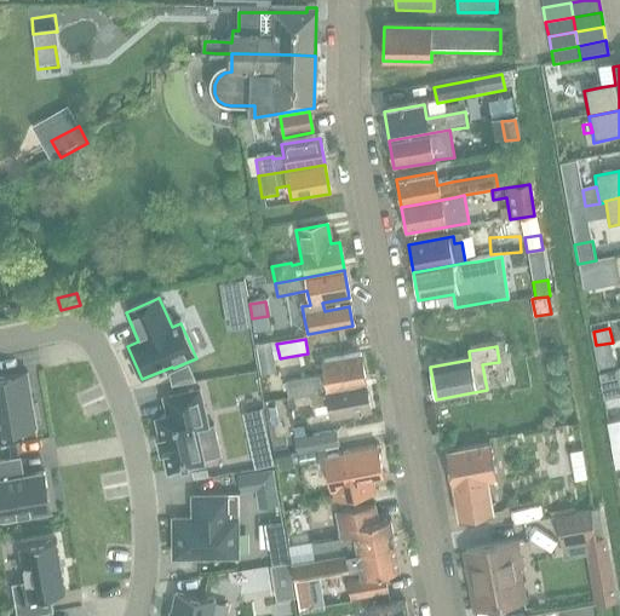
[(326,392),(365,385),(360,357),(320,364),(322,375),(286,383),(290,399),(310,396),(326,392)]
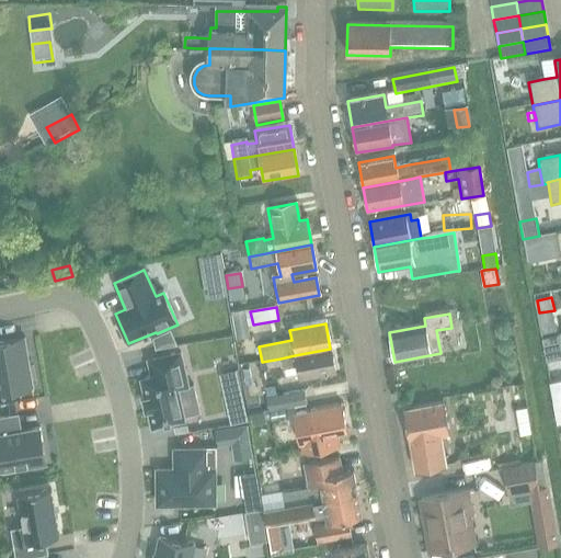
[(0,393),(33,388),(32,384),(36,383),(33,367),(30,368),(24,340),(0,343),(0,393)]
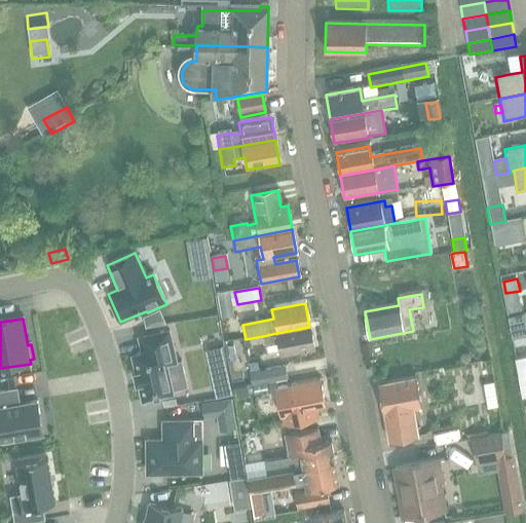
[(276,333),(263,336),(265,346),(278,344),(280,358),(313,351),(309,327),(276,333)]
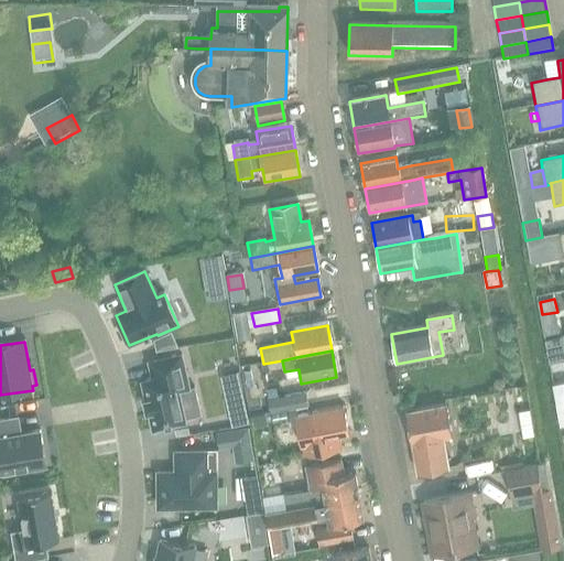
[(181,356),(149,364),(153,380),(142,383),(145,400),(143,401),(147,413),(149,413),(153,431),(185,423),(179,392),(188,390),(181,356)]
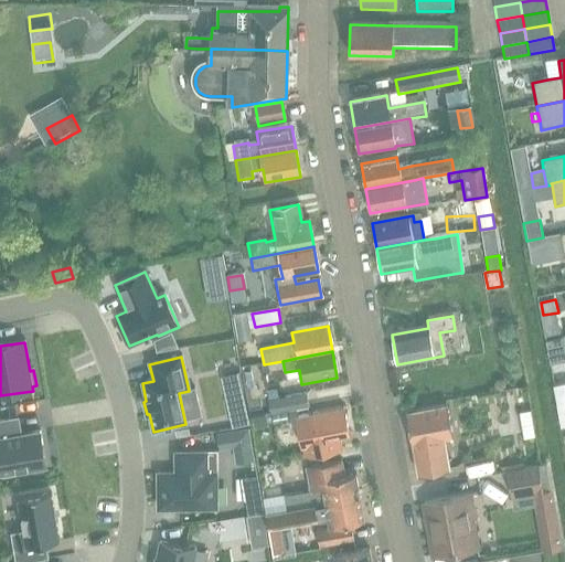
[(564,383),(554,385),(562,428),(564,427),(564,383)]
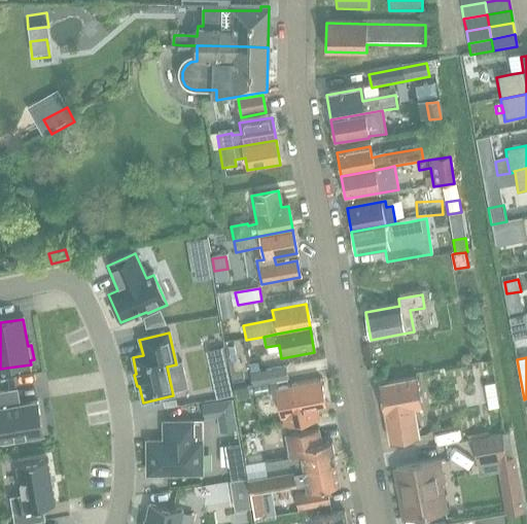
[(257,364),(249,365),(250,374),(259,373),(257,364)]
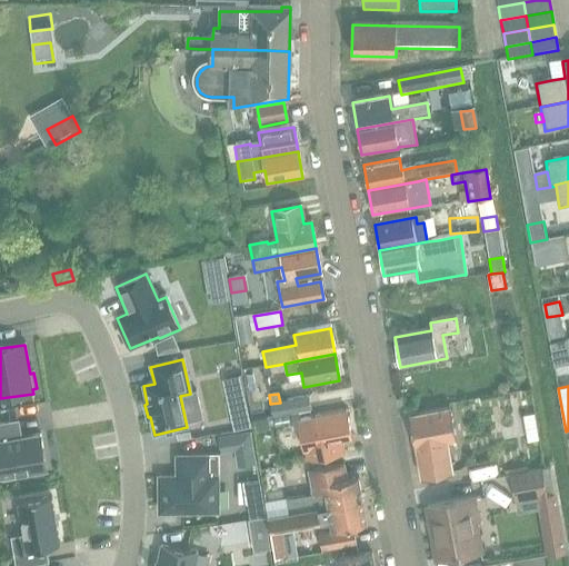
[(281,418),(289,416),(310,411),(308,398),(270,407),(273,420),(281,418)]
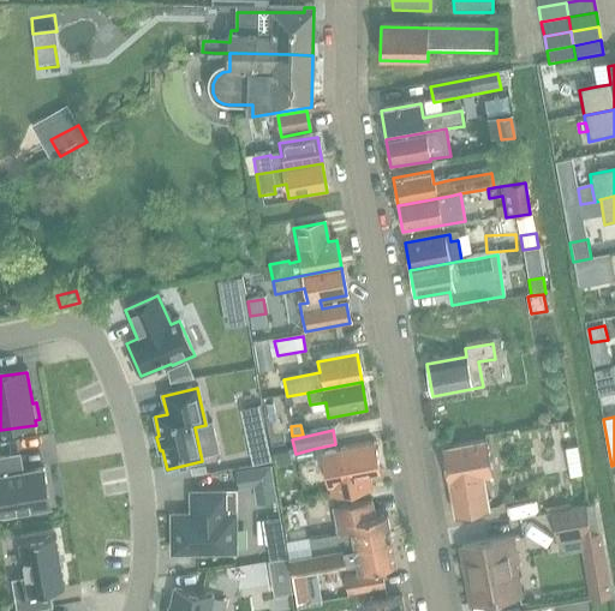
[(266,435),(248,439),(254,467),(272,462),(266,435)]
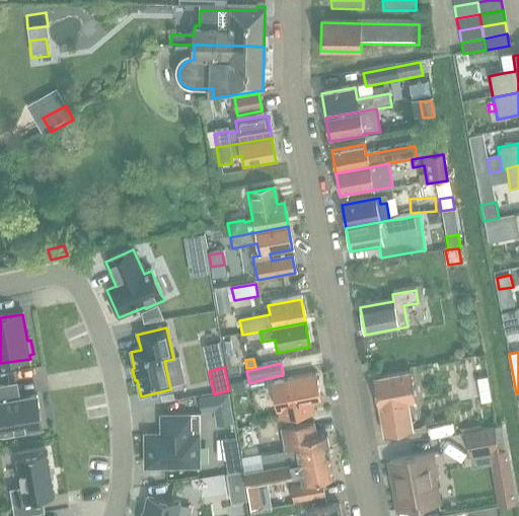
[(406,403),(415,402),(410,373),(374,380),(384,437),(413,432),(406,403)]
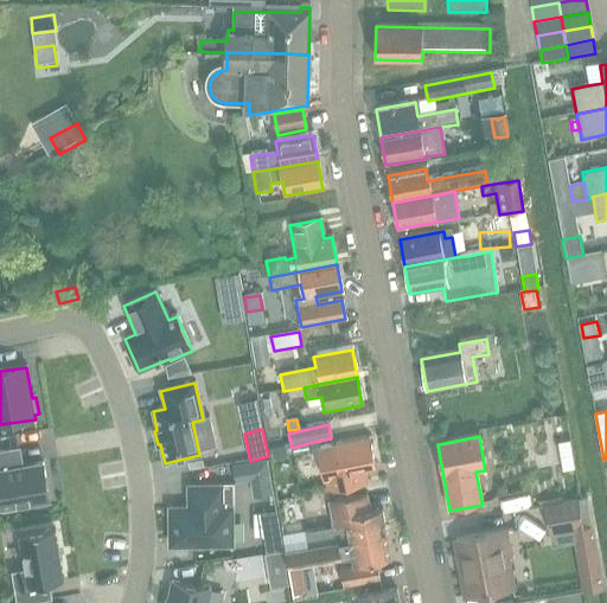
[(320,449),(326,481),(327,492),(368,485),(365,469),(375,467),(370,440),(320,449)]
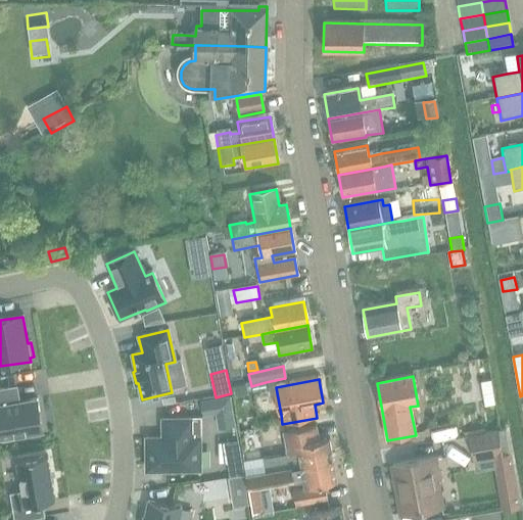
[(251,386),(231,390),(234,405),(273,397),(270,382),(258,384),(251,386)]
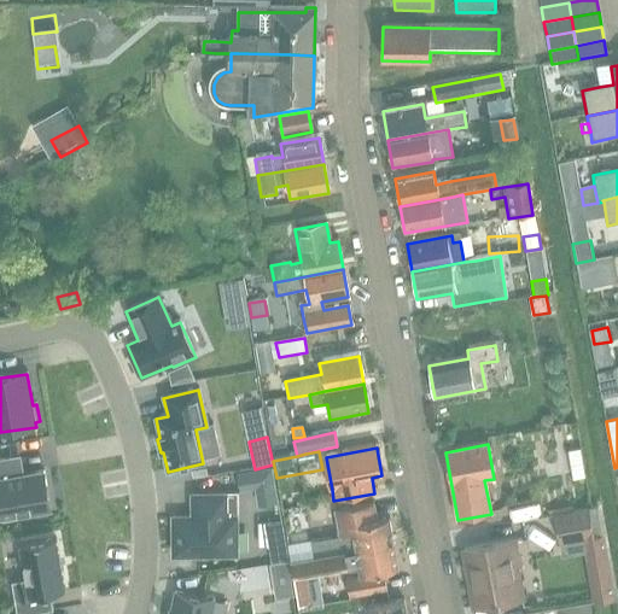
[(12,458),(0,460),(0,520),(3,520),(4,524),(16,521),(15,518),(51,512),(44,473),(15,478),(12,458)]
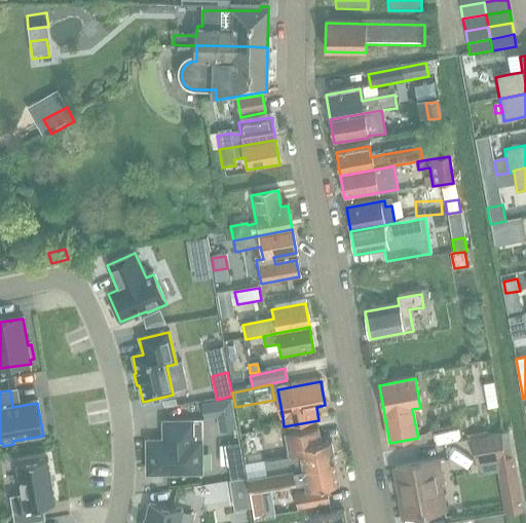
[(215,401),(202,403),(205,419),(218,417),(220,432),(236,428),(231,399),(215,401)]
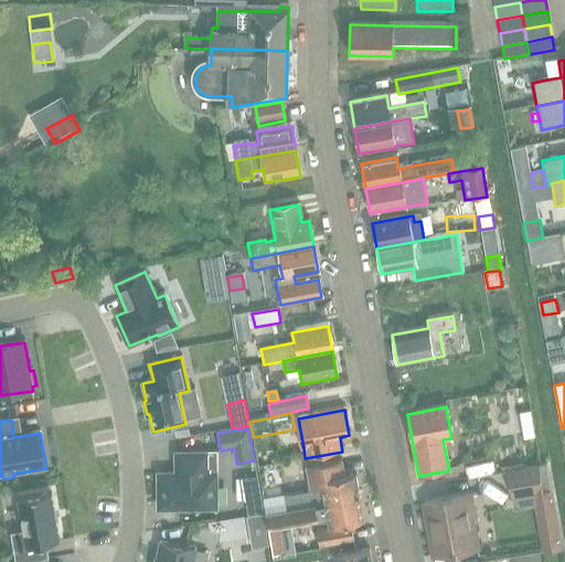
[(179,467),(161,467),(161,507),(220,506),(219,449),(179,449),(179,467)]
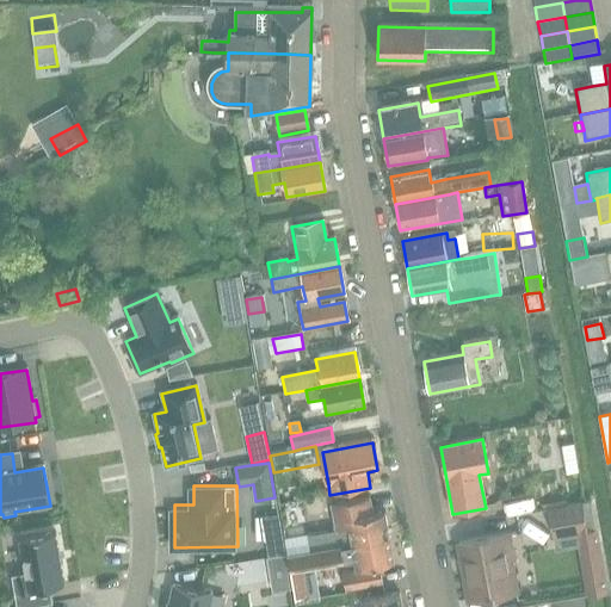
[(384,514),(371,516),(368,500),(331,507),(337,533),(308,538),(310,553),(389,539),(384,514)]
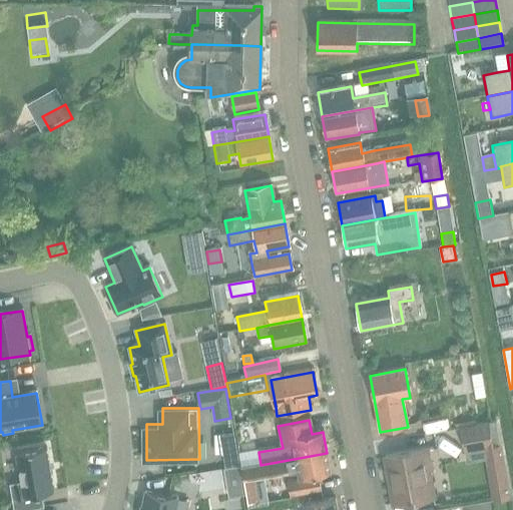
[(464,453),(492,447),(501,446),(496,422),(487,424),(460,429),(464,453)]
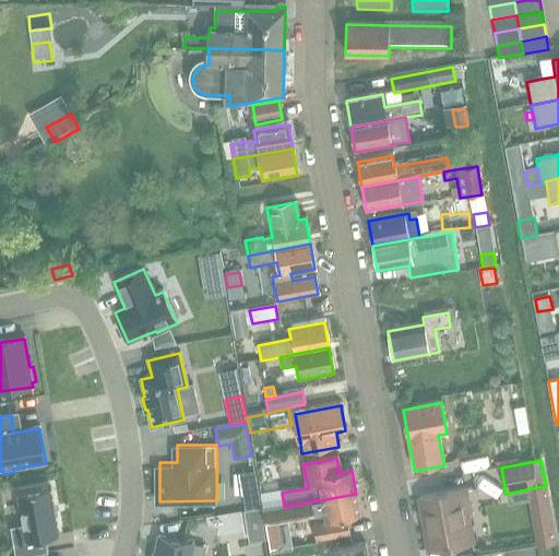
[(59,536),(50,488),(18,494),(23,525),(10,528),(14,555),(39,555),(48,554),(46,539),(59,536)]
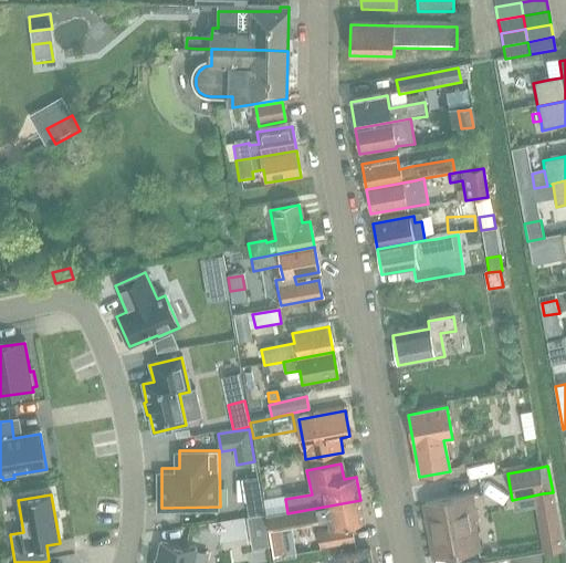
[(262,497),(247,500),(250,518),(265,515),(262,497)]
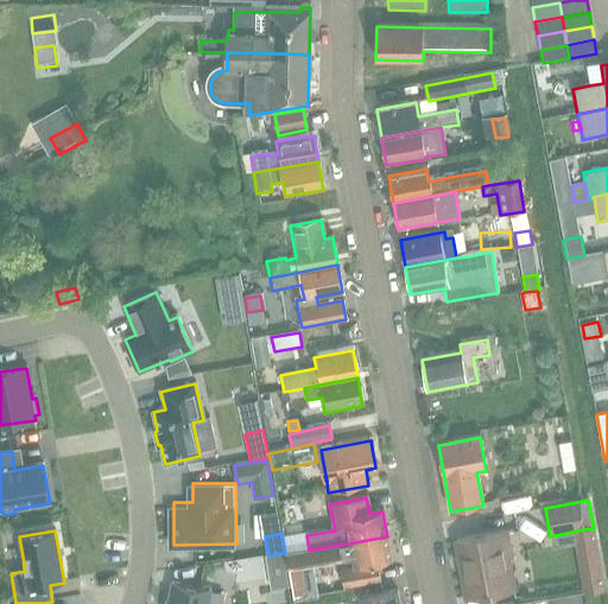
[(507,533),(456,542),(467,599),(514,591),(510,565),(513,564),(507,533)]
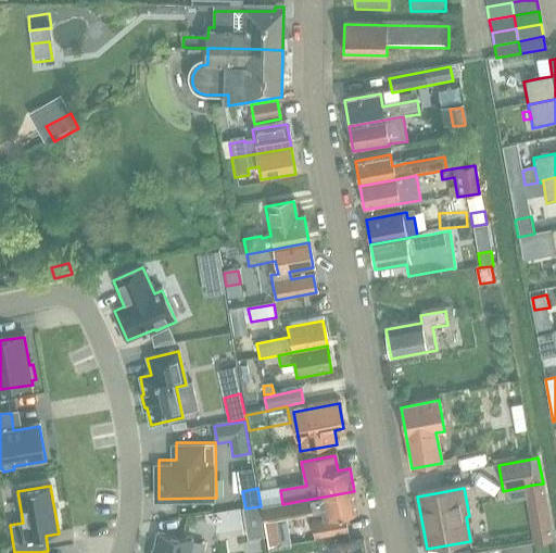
[(261,508),(263,523),(315,514),(314,513),(323,512),(325,525),(346,522),(345,517),(357,515),(354,491),(282,504),(261,508)]
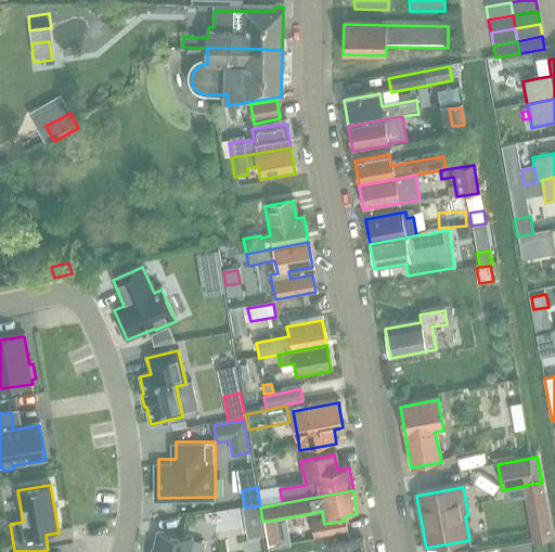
[(324,524),(311,526),(313,540),(348,535),(346,521),(324,524)]
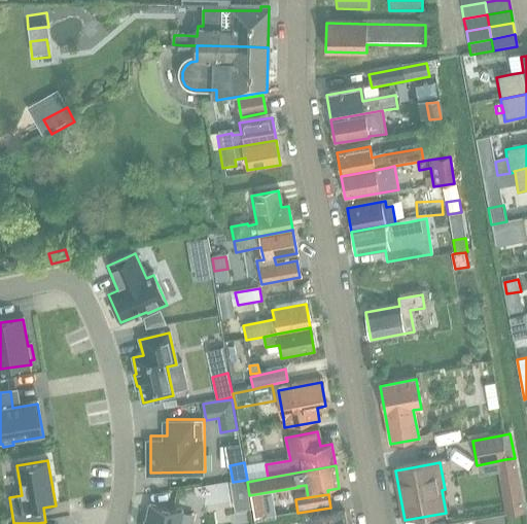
[(181,523),(183,514),(149,507),(146,523),(181,523)]
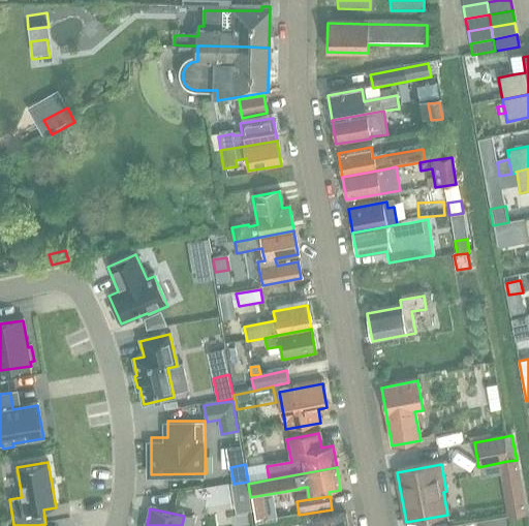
[(346,525),(345,517),(313,522),(314,525),(346,525)]
